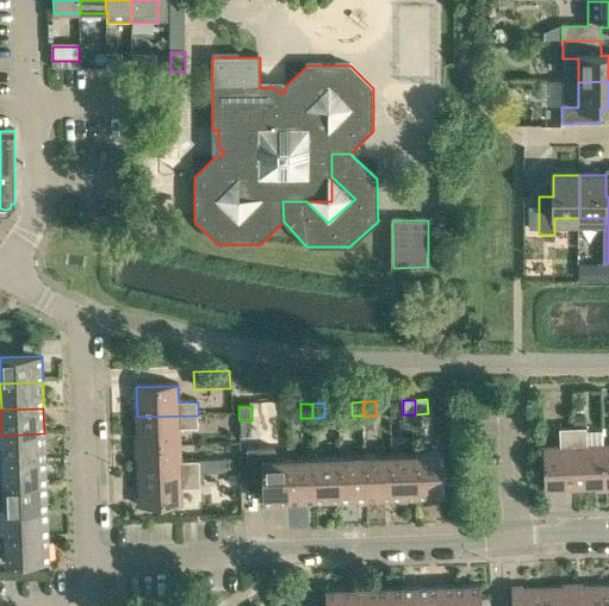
[(198,416),(137,417),(138,448),(180,447),(180,430),(199,429),(198,416)]
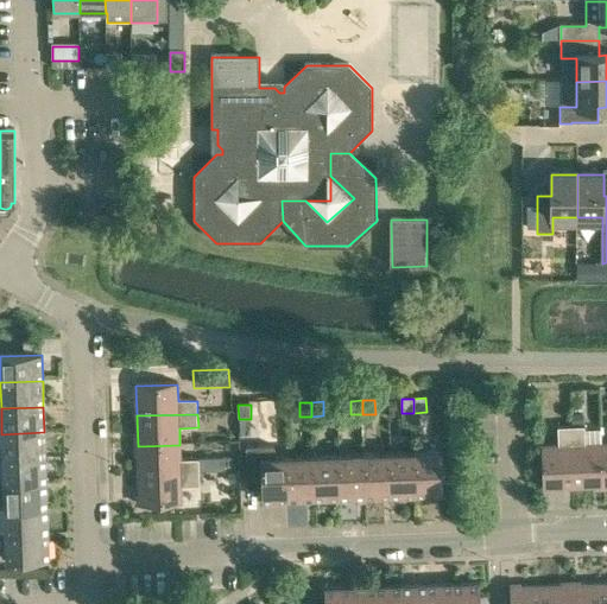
[(577,428),(586,427),(585,417),(573,417),(573,428),(577,428)]
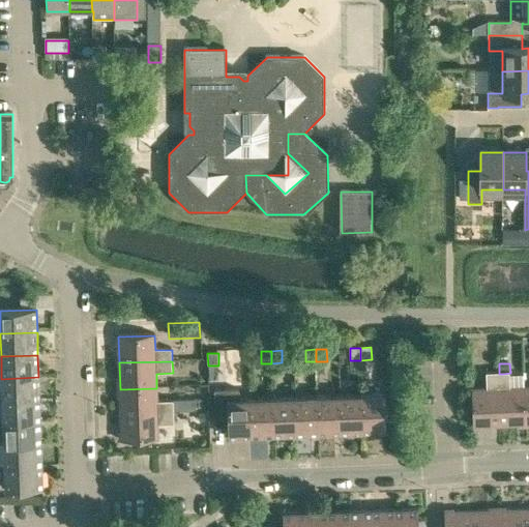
[(503,374),(498,374),(499,427),(526,426),(525,388),(510,389),(510,373),(503,374)]
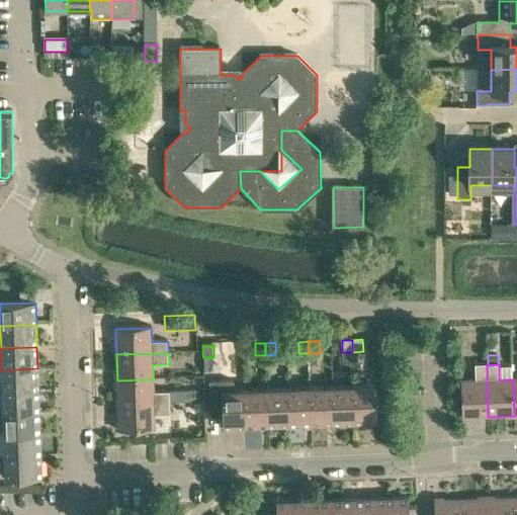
[(476,365),(476,380),(461,381),(462,418),(488,417),(487,365),(476,365)]
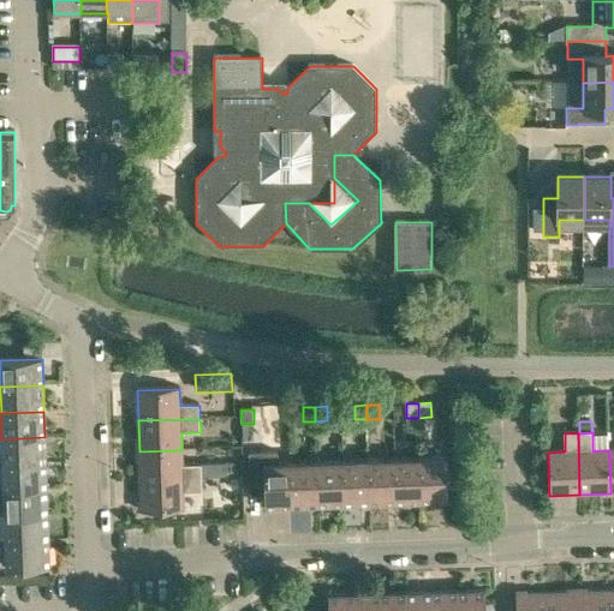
[(45,437),(1,439),(3,465),(46,463),(45,437)]
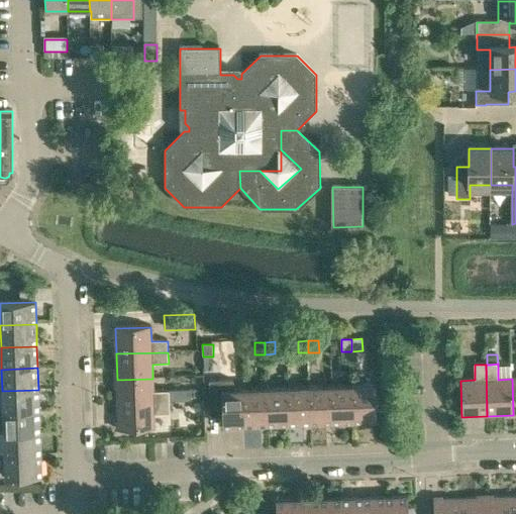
[(152,379),(117,380),(117,405),(170,404),(169,392),(153,392),(152,379)]
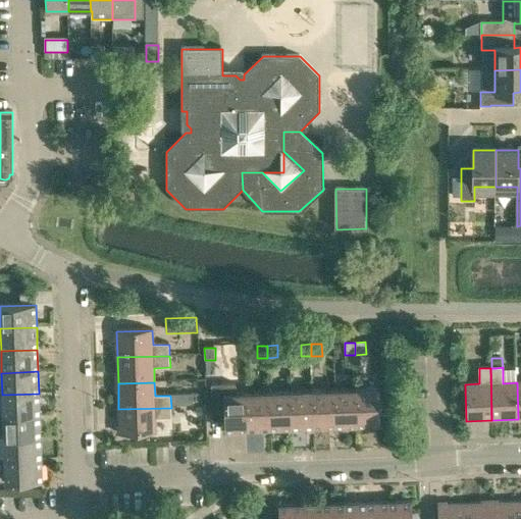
[(379,390),(357,391),(358,427),(380,426),(379,390)]
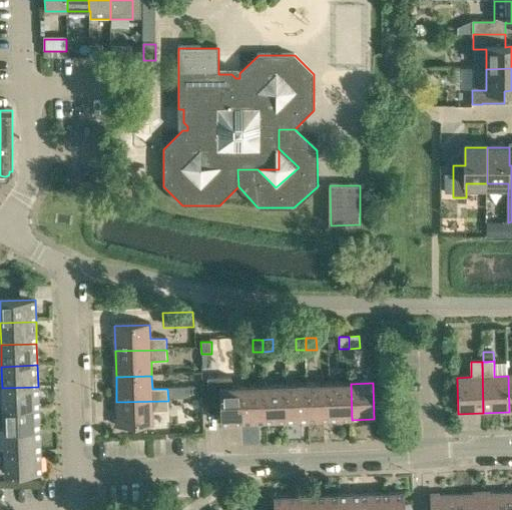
[(351,384),(329,385),(330,420),(352,420),(351,384)]
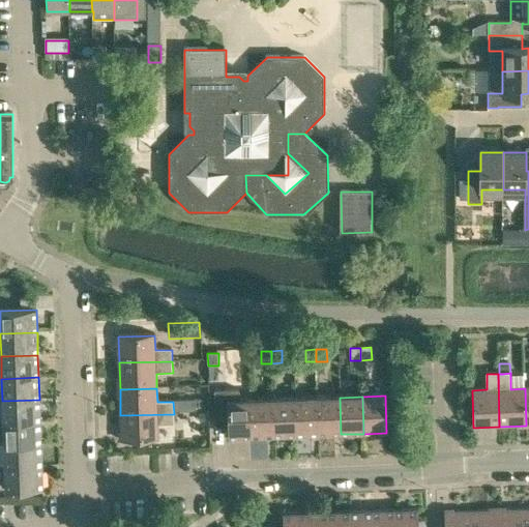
[(317,398),(295,399),(296,436),(319,435),(317,398)]
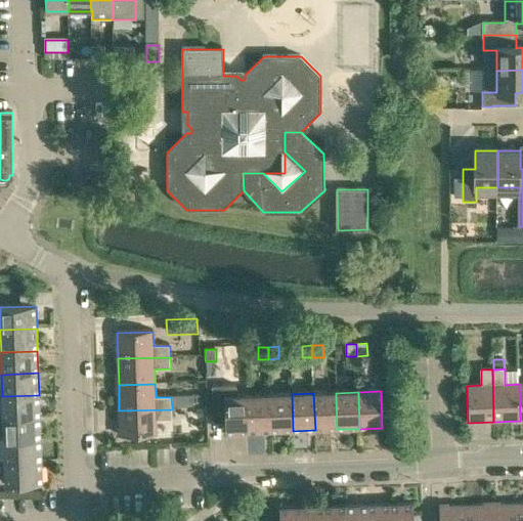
[(336,393),(313,393),(315,430),(337,429),(336,393)]
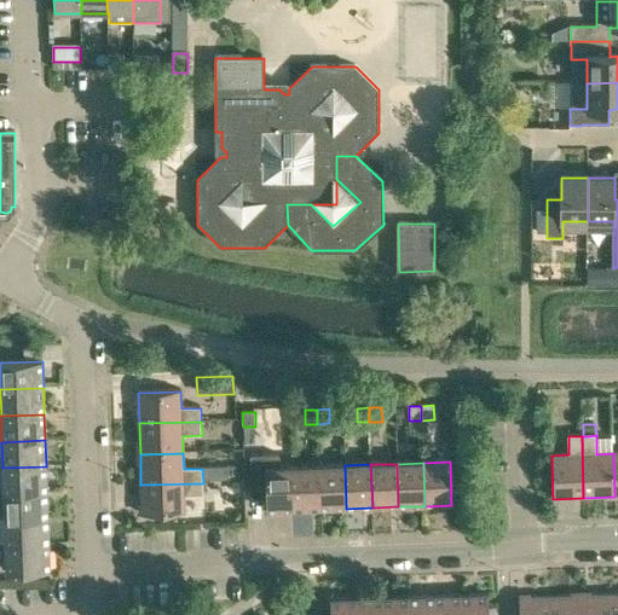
[(345,465),(318,466),(319,510),(346,509),(345,465)]
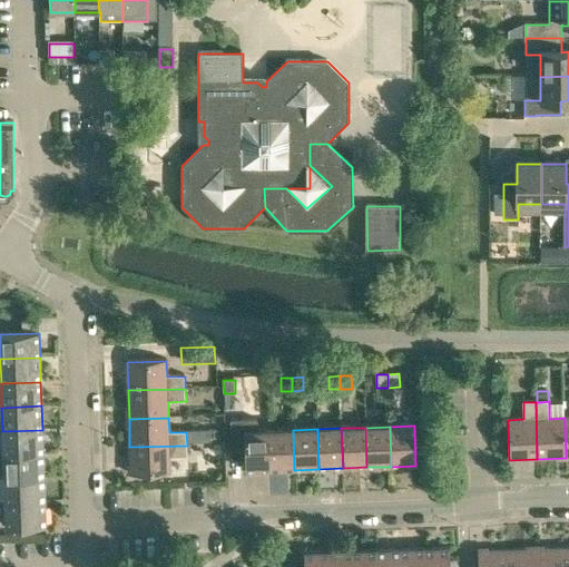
[(42,430),(2,431),(3,456),(43,455),(42,430)]
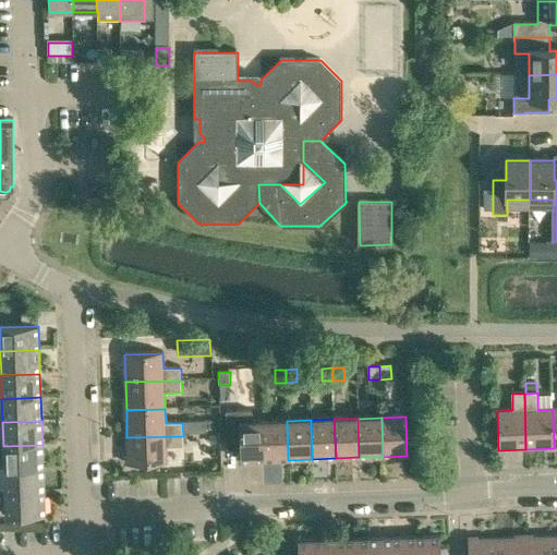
[(287,421),(264,422),(265,460),(288,460),(287,421)]
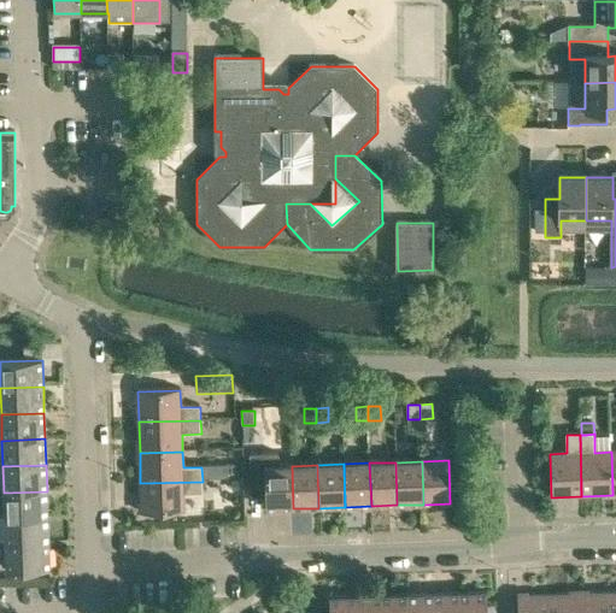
[(293,508),(292,466),(264,467),(267,510),(293,508)]
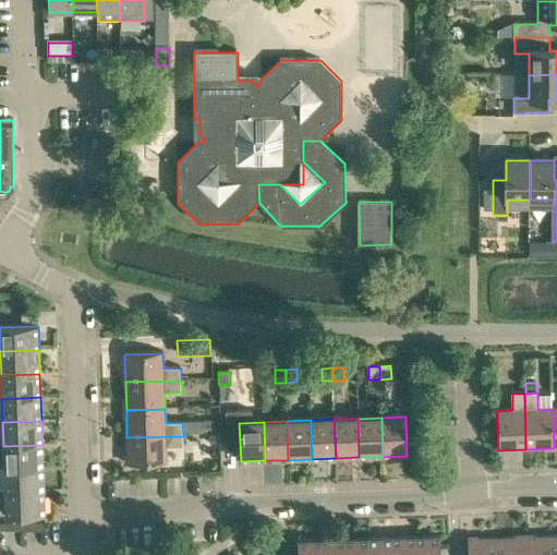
[(183,436),(126,437),(128,466),(167,465),(166,448),(183,447),(183,436)]
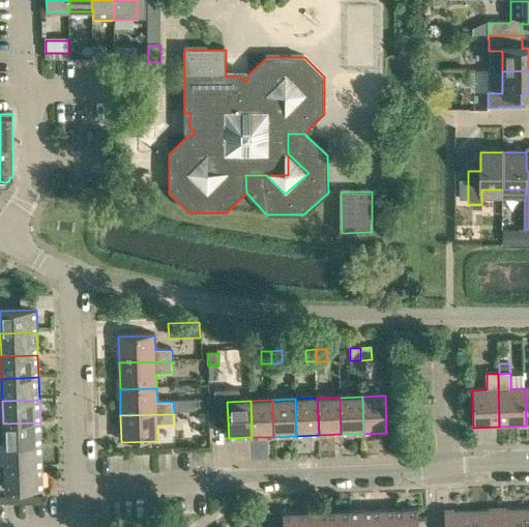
[(40,422),(3,423),(4,445),(40,444),(40,422)]
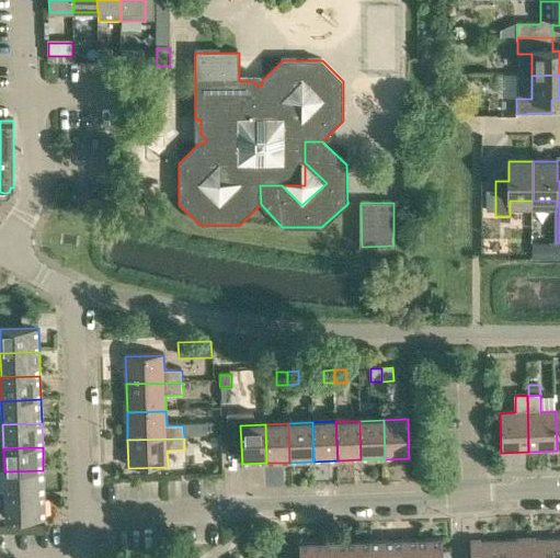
[(43,470),(4,471),(6,496),(44,494),(43,470)]
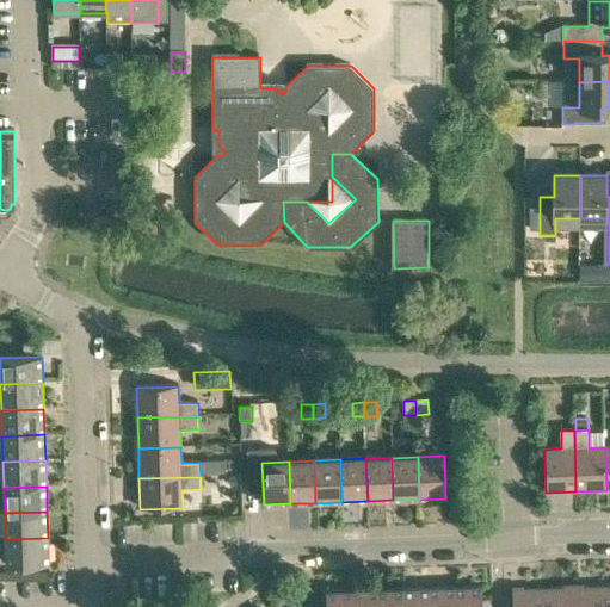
[(48,538),(6,539),(6,565),(49,564),(48,538)]
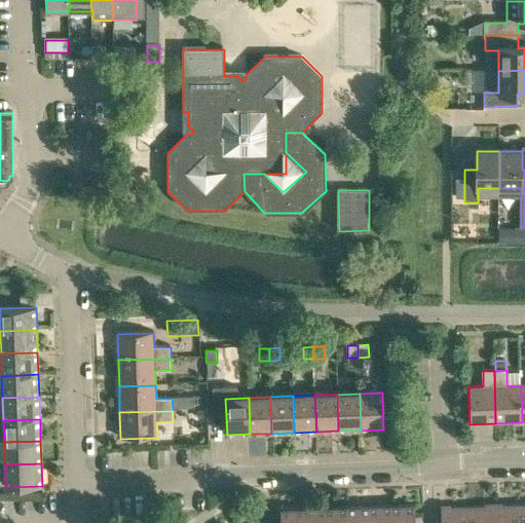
[(415,522),(415,507),(392,508),(392,522),(415,522)]
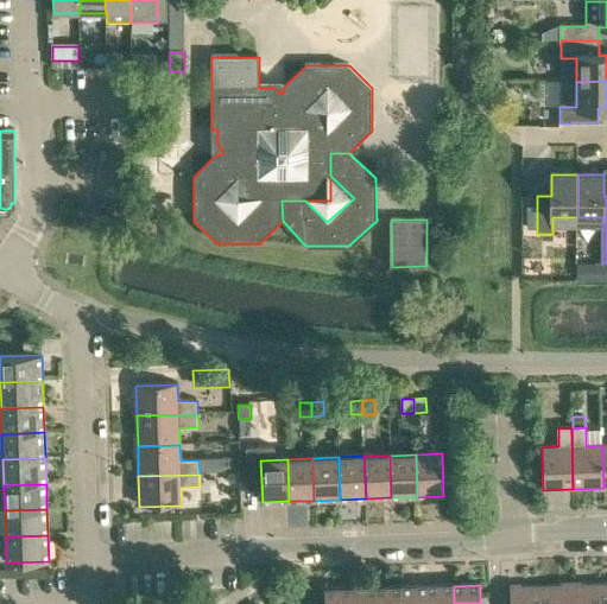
[(601,603),(601,585),(570,586),(570,603),(601,603)]
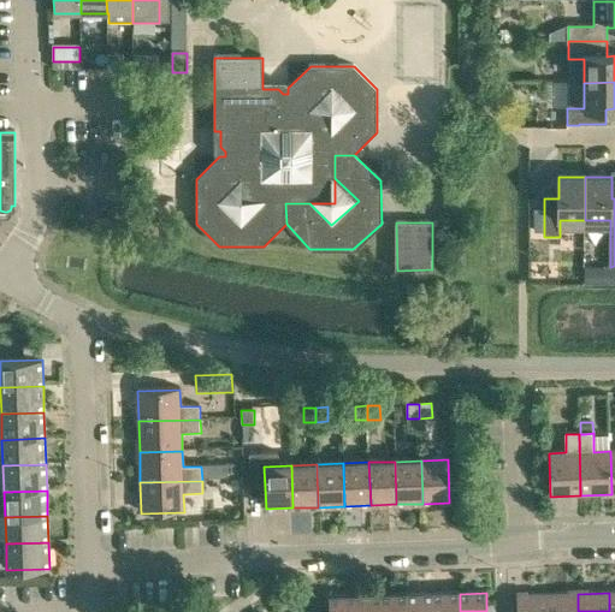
[(433,611),(433,594),(407,595),(408,611),(433,611)]
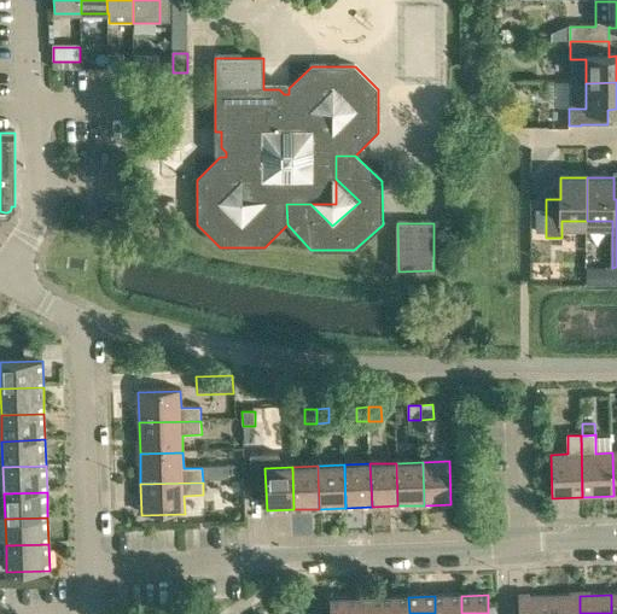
[(461,613),(461,596),(435,596),(435,613),(461,613)]
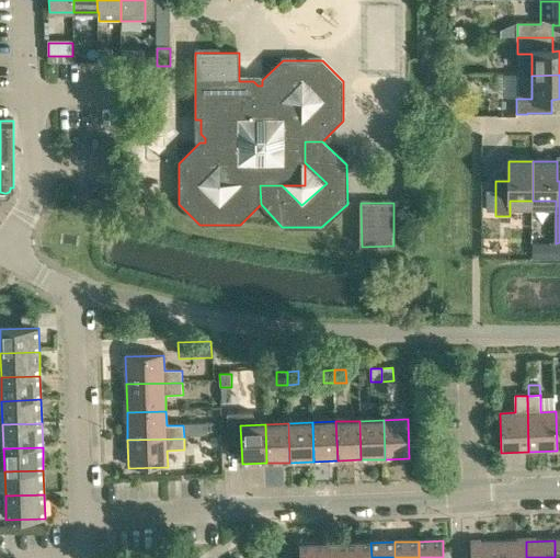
[(526,557),(526,542),(499,543),(499,557),(526,557)]
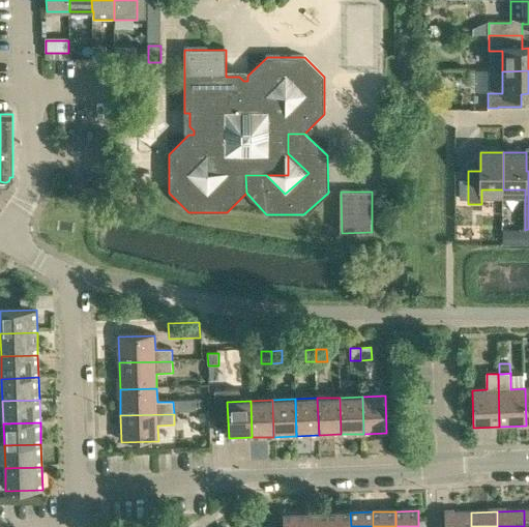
[(351,526),(350,513),(328,514),(328,526),(351,526)]
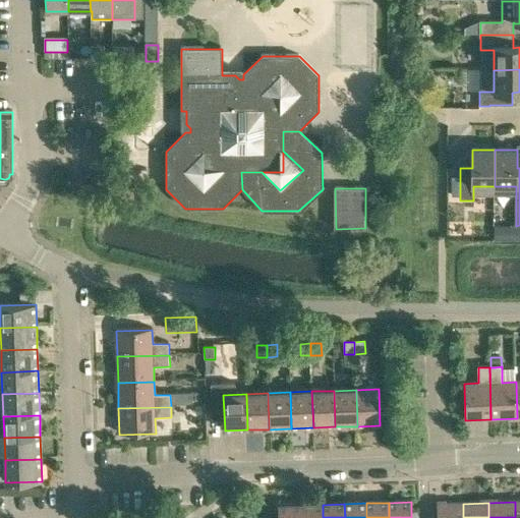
[(463,517),(463,504),(437,505),(437,517),(463,517)]
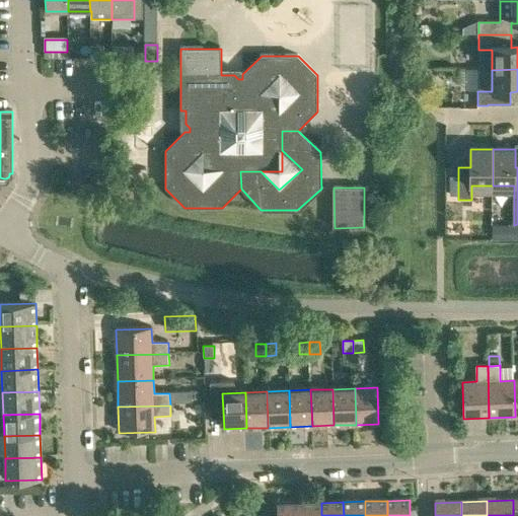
[(321,515),(321,503),(299,504),(299,515),(321,515)]
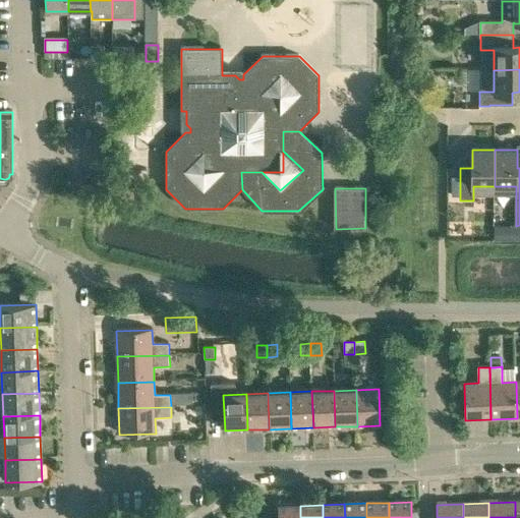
[(300,517),(300,506),(278,507),(278,517),(300,517)]
